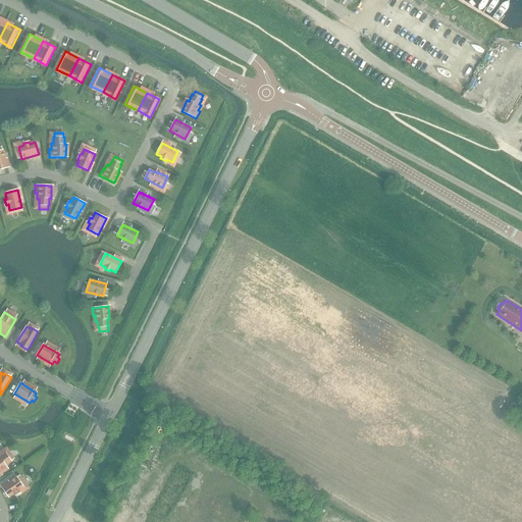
[(11,461),(14,459),(9,451),(6,454),(5,453),(0,457),(0,456),(0,471),(7,467),(5,466),(11,462),(11,461)]
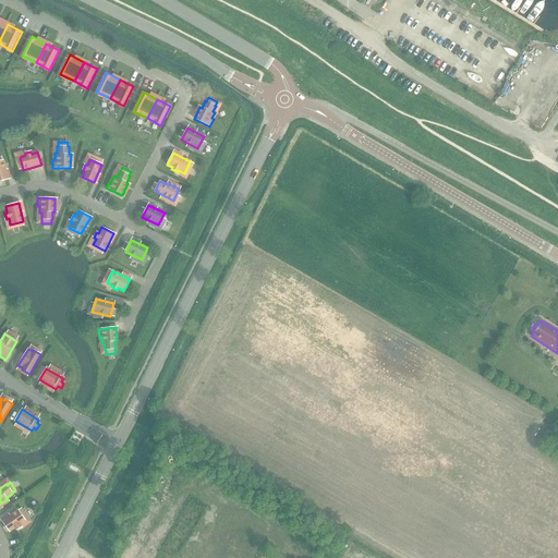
[(14,529),(16,530),(21,526),(20,524),(25,521),(17,510),(2,521),(10,532),(14,529)]
